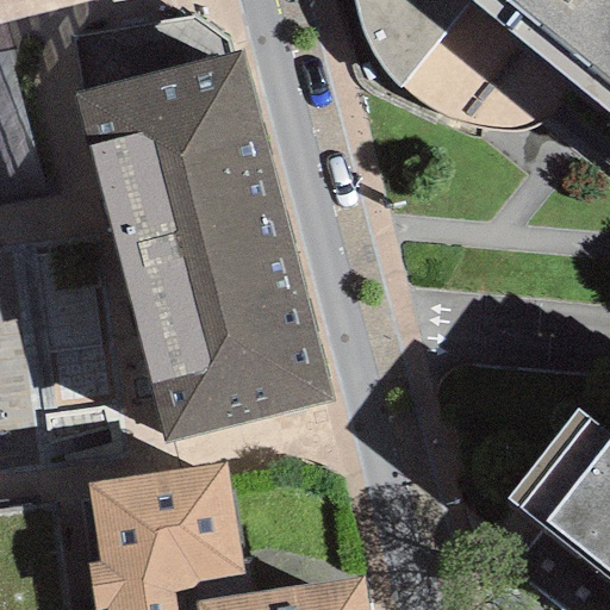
[(540,126),(577,88),(468,0),(355,0),(368,43),(396,87),(418,101),(443,120),(471,130),(510,136),(540,126)]
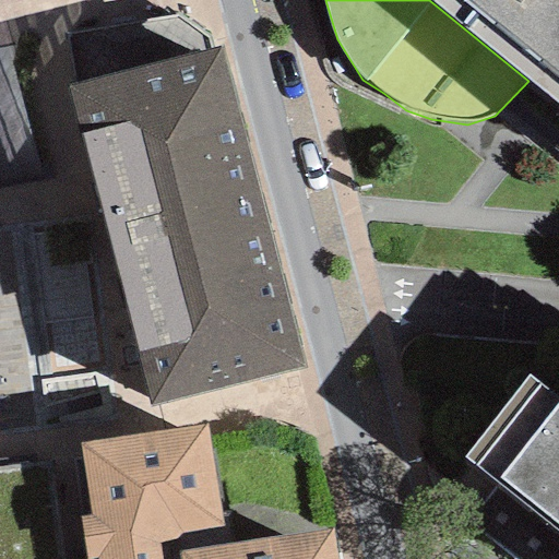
[(558,0),(429,0),(528,81),(558,106),(558,0)]
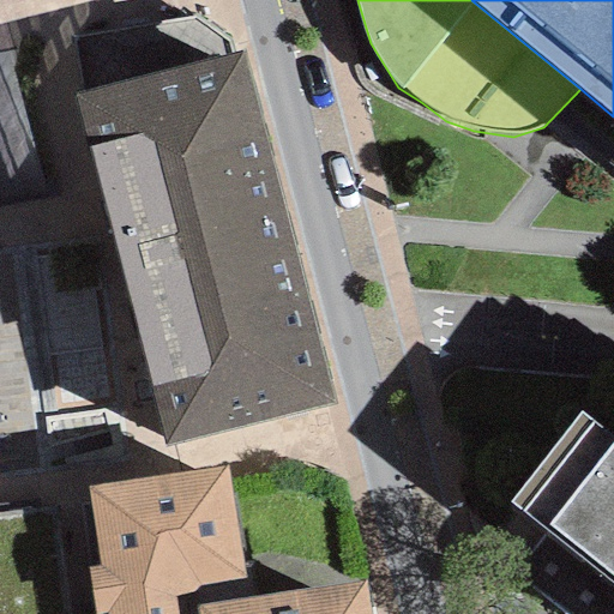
[(73,96),(166,446),(332,405),(245,53),(73,96)]
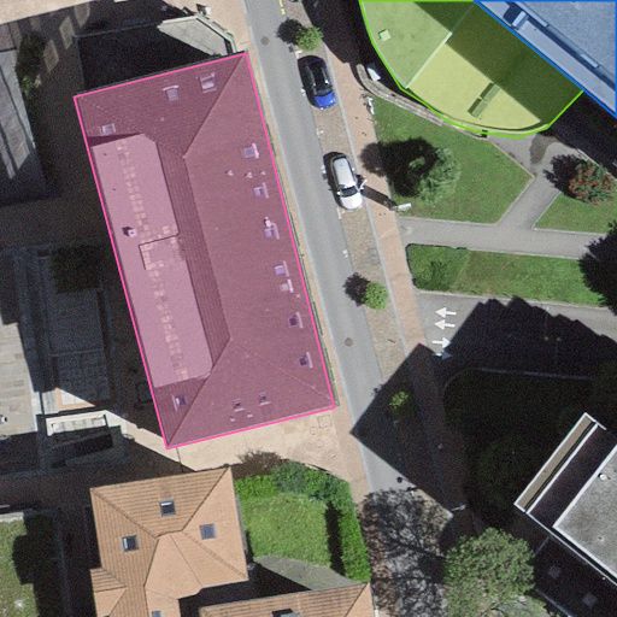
[(582,417),(512,506),(616,587),(616,442),(616,444),(582,417)]
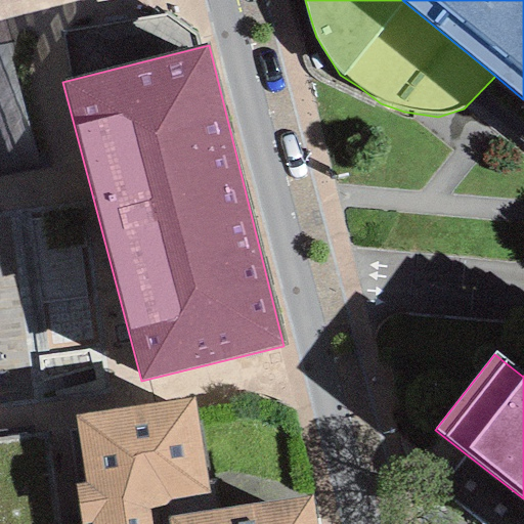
[(315,523),(311,495),(213,511),(195,397),(74,416),(85,484),(74,485),(80,523),(315,523)]
